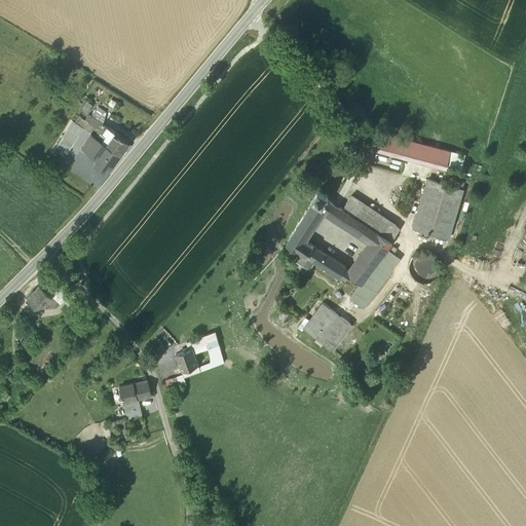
[(84,120),(78,116),(74,122),(79,125),(84,128),(92,117),(88,115),(84,120)]
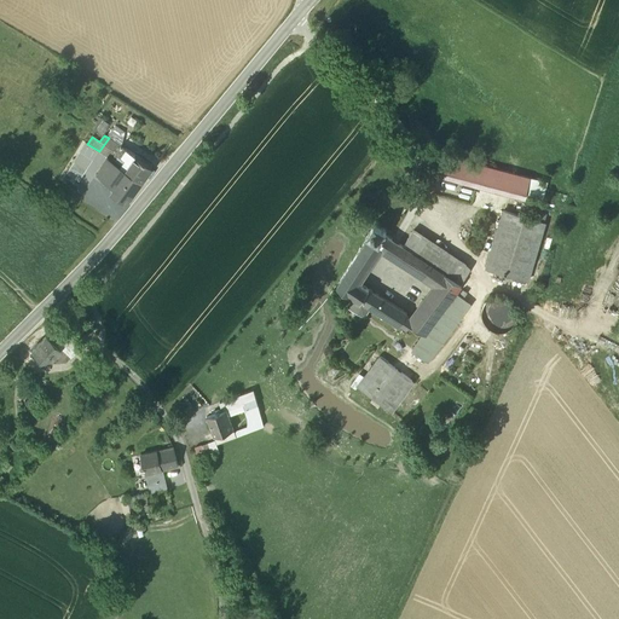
[(109,138),(99,151),(108,157),(111,160),(121,146),(109,138)]
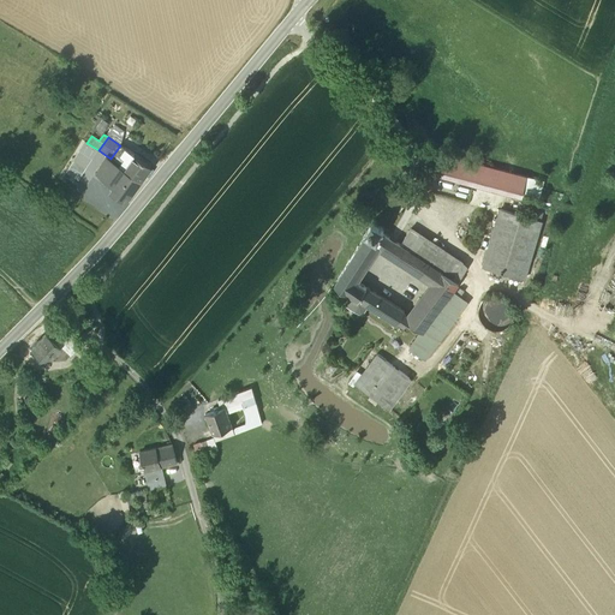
[(120,145),(111,159),(124,168),(135,155),(120,145)]
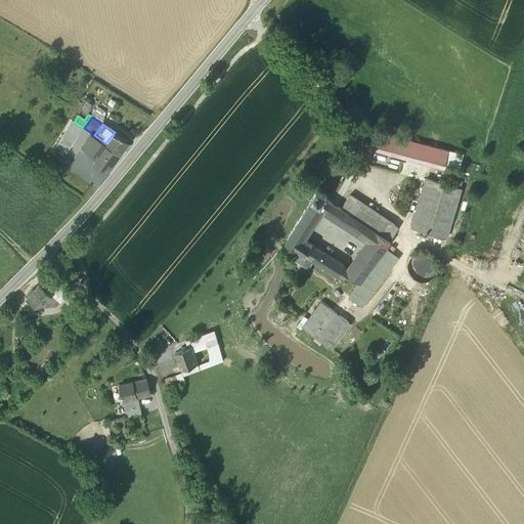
[(76,137),(66,130),(61,136),(62,136),(73,142),(76,137)]
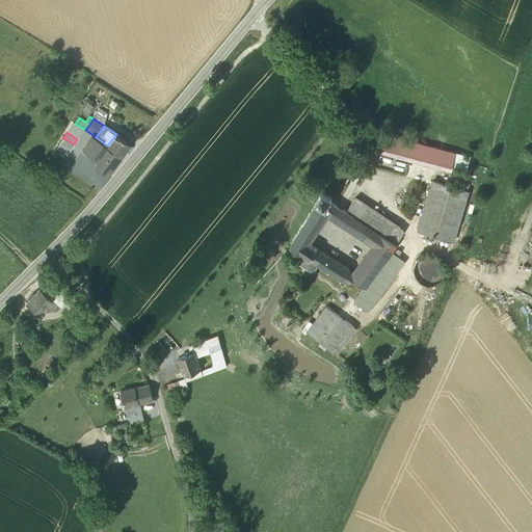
[(456,153),(377,132),(373,150),(451,170),(453,166),(456,153)]
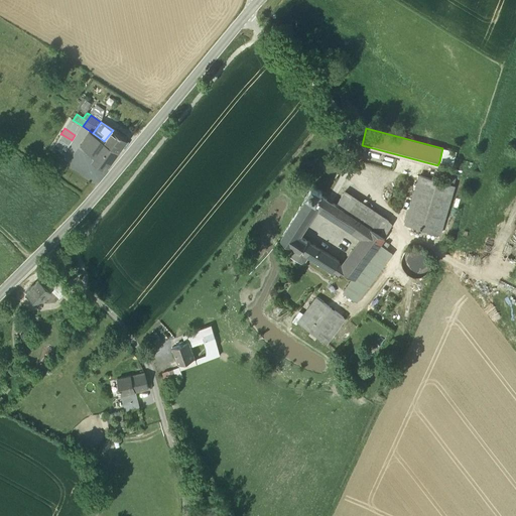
[(113,130),(104,141),(118,151),(127,139),(113,130)]
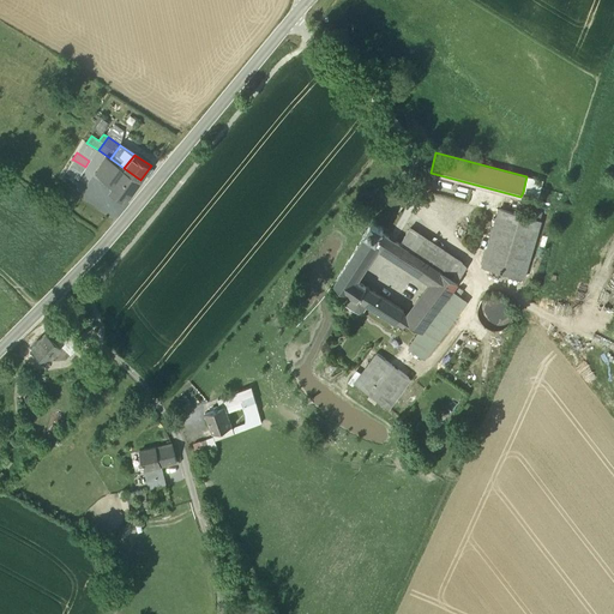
[(110,158),(107,156),(96,174),(114,186),(110,191),(122,199),(126,193),(130,196),(140,180),(124,168),(110,158)]
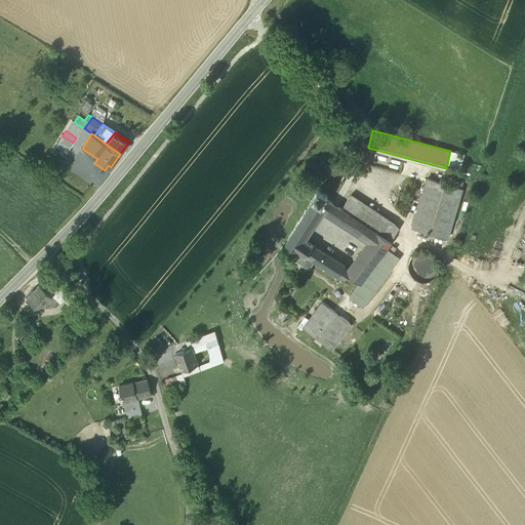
[(63,136),(55,147),(67,154),(73,144),(63,136)]
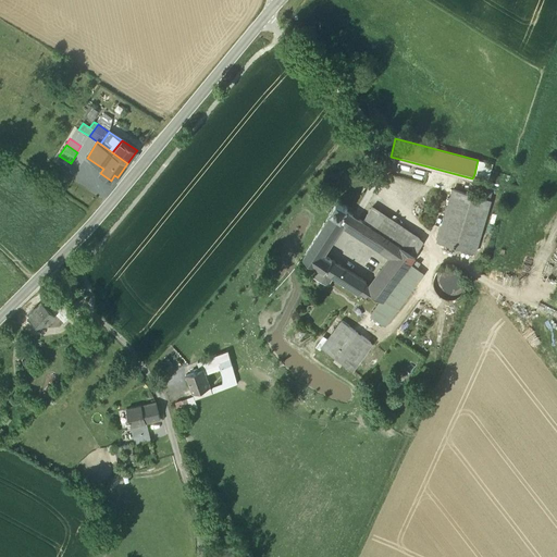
[(491,163),(478,160),(474,174),(489,177),(491,163)]
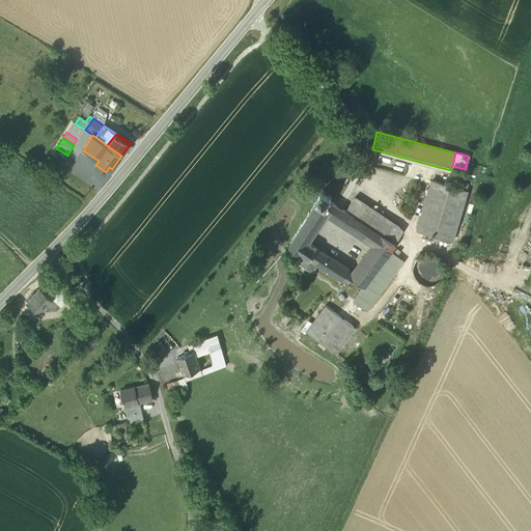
[(468,192),(431,180),(417,230),(453,242),(468,192)]
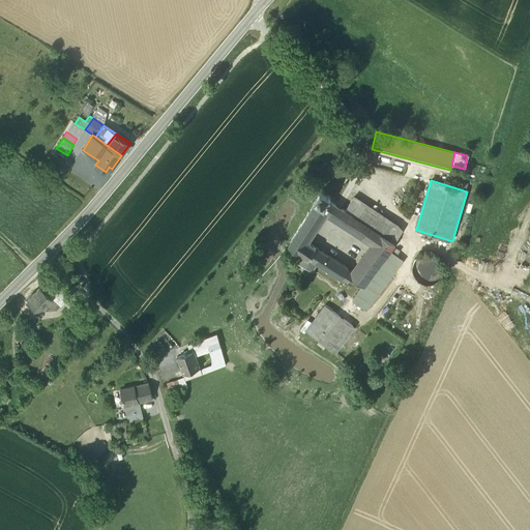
[(316,204),(289,246),(308,260),(311,257),(313,254),(316,247),(306,242),(325,212),(329,215),(335,205),(329,201),(331,199),(320,193),(314,203),(316,204)]
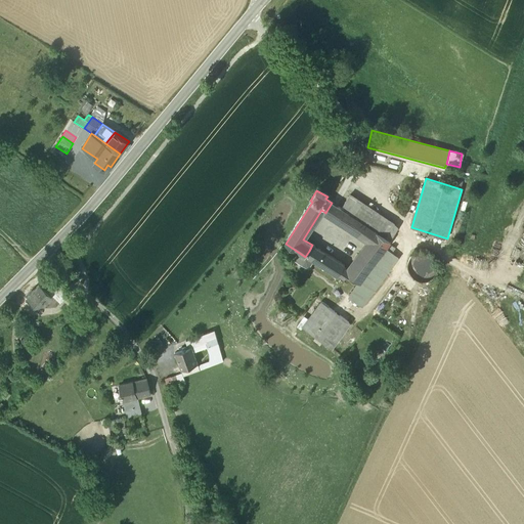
[(346,211),(353,216),(363,222),(364,223),(382,234),(391,222),(373,211),(361,203),(350,195),(342,209),(346,211)]
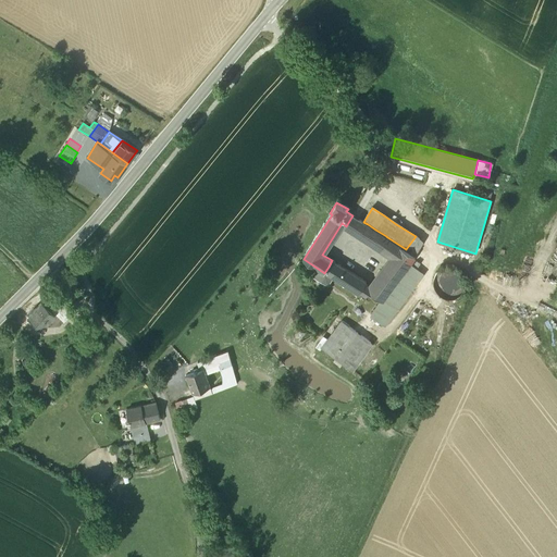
[(363,222),(353,215),(346,226),(393,255),(393,258),(372,286),(368,292),(382,300),(371,316),(384,326),(423,274),(410,264),(416,256),(406,249),(387,237),(386,236),(375,230),(368,224),(363,222)]
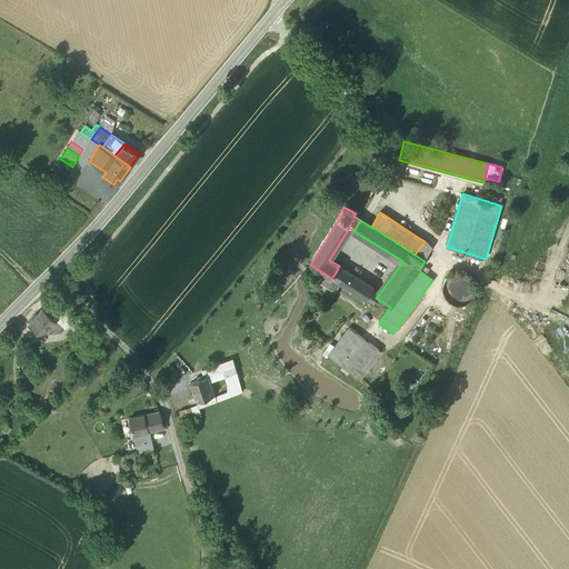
[(380,292),(339,266),(336,272),(372,297),(376,298),(380,292)]
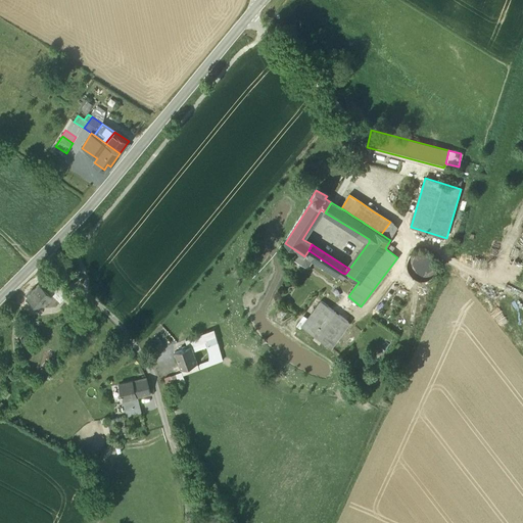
[(436,272),(437,266),(436,259),(433,254),(428,251),(422,250),(417,251),(412,255),(409,259),(408,266),(409,272),(412,277),(417,280),(423,281),(428,280),(433,276),(436,272)]
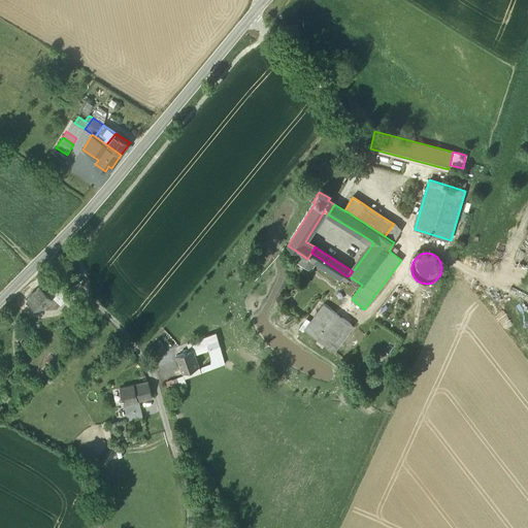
[(60,288),(51,279),(41,290),(51,298),(52,297),(60,288)]
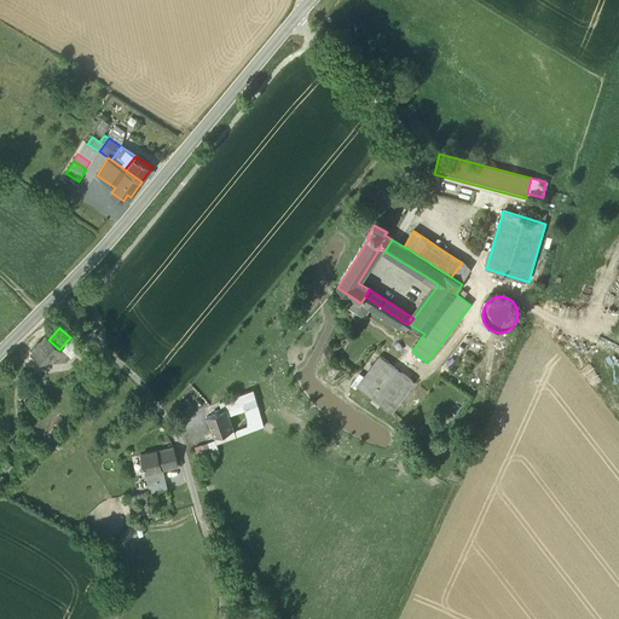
[(45,337),(32,352),(45,365),(59,350),(48,340),(45,337)]
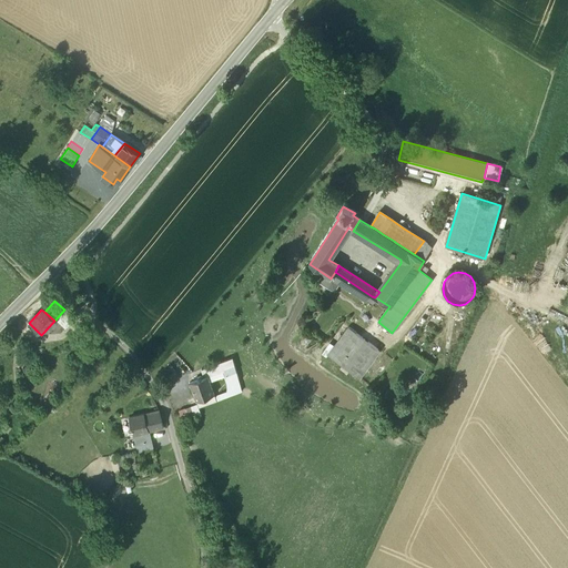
[(75,317),(64,310),(56,320),(66,328),(75,317)]
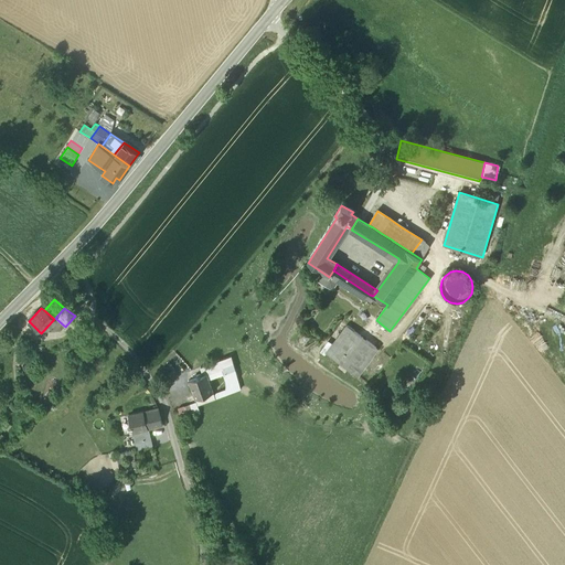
[(345,323),(326,350),(358,373),(377,347),(345,323)]
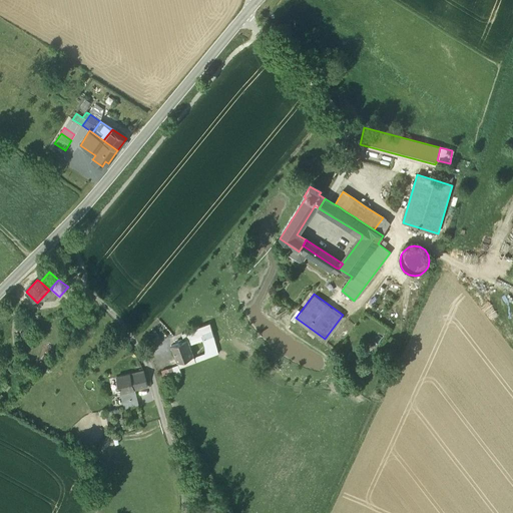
[(209,325),(182,335),(185,342),(187,341),(188,342),(191,341),(191,339),(201,335),(203,340),(205,348),(205,355),(194,360),(193,358),(177,363),(180,369),(218,355),(209,325)]
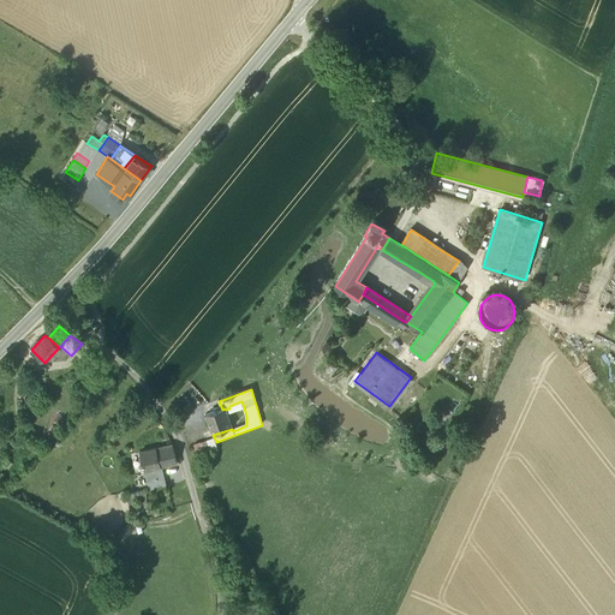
[(222,410),(206,416),(213,435),(232,429),(226,410),(225,408),(222,410)]
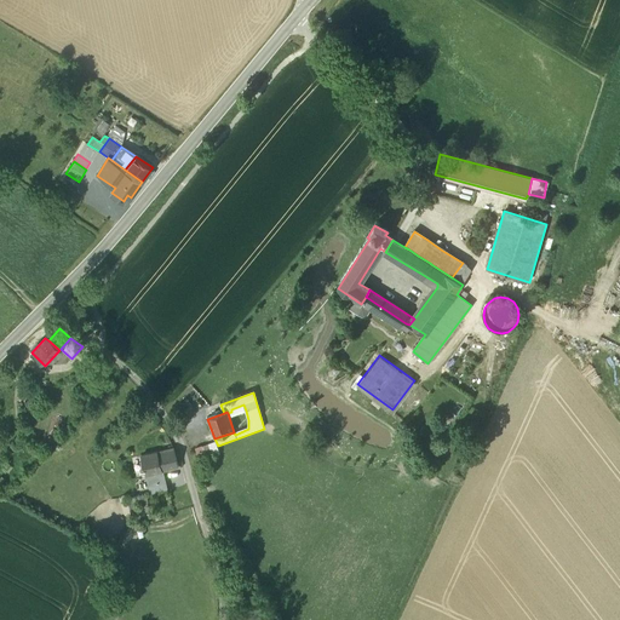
[(216,442),(208,445),(212,455),(213,458),(219,454),(216,442)]
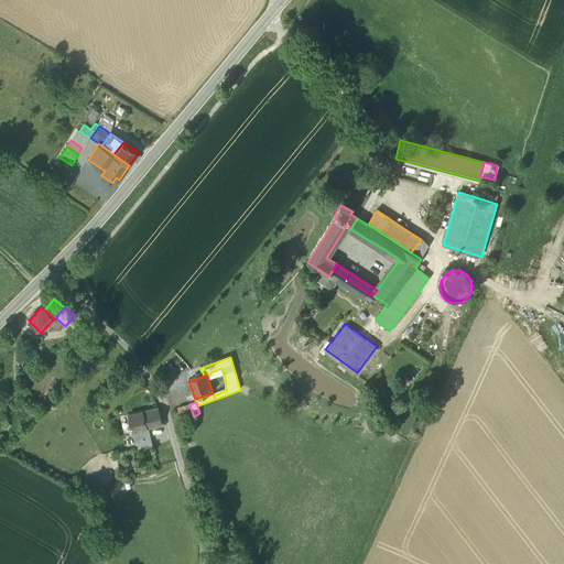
[(187,415),(184,407),(179,409),(182,419),(187,416),(187,415)]
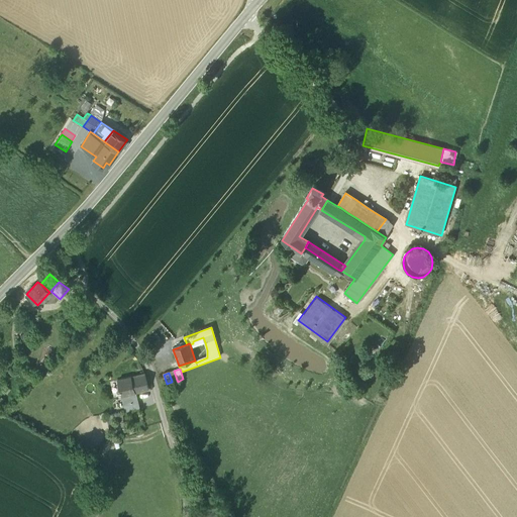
[(145,375),(117,381),(124,406),(138,402),(135,393),(148,390),(145,375)]
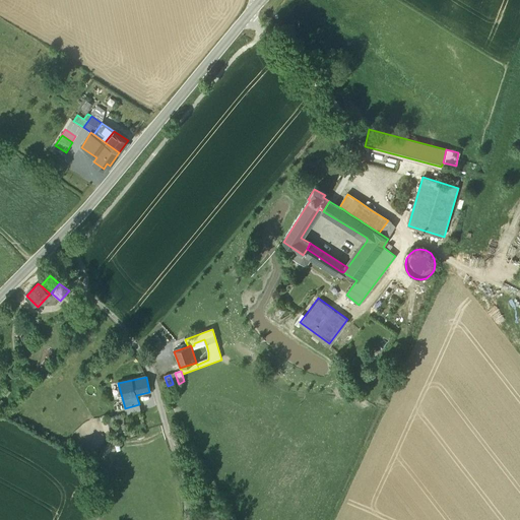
[(139,404),(125,408),(126,413),(140,410),(139,404)]
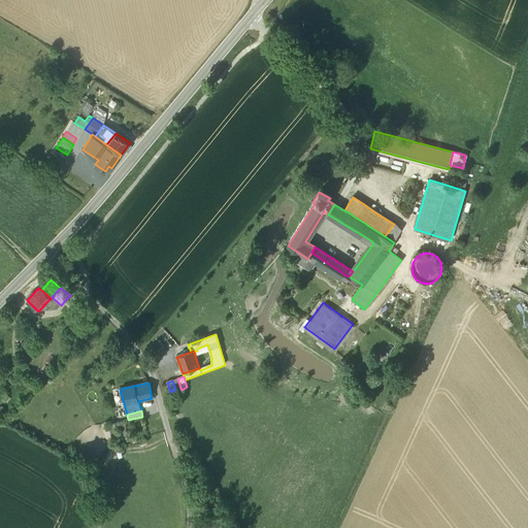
[(110,425),(114,438),(130,434),(126,421),(110,425)]
